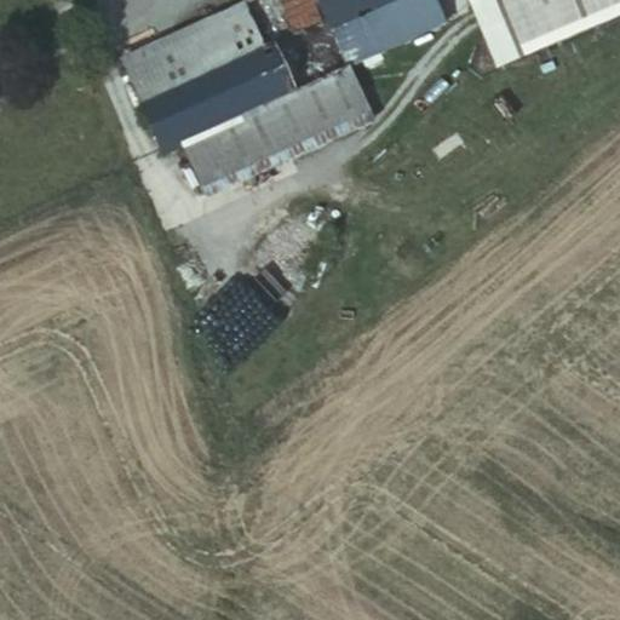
[(273,41),(325,17),(317,0),(246,0),(122,57),(142,98),(273,41)]
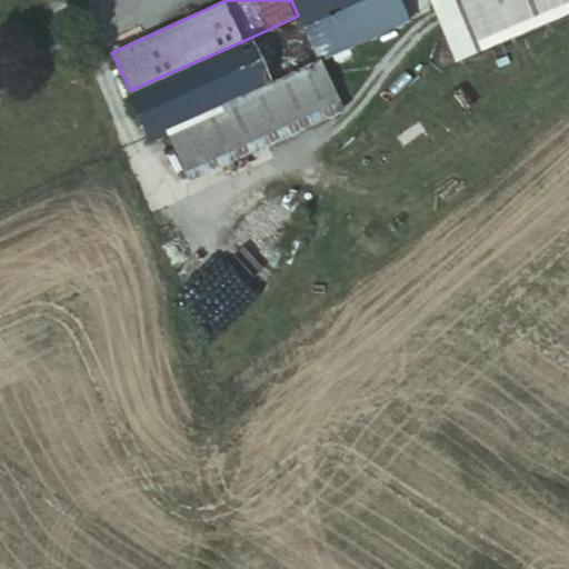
[(317,58),(408,18),(399,0),(291,0),(298,16),(317,58)]
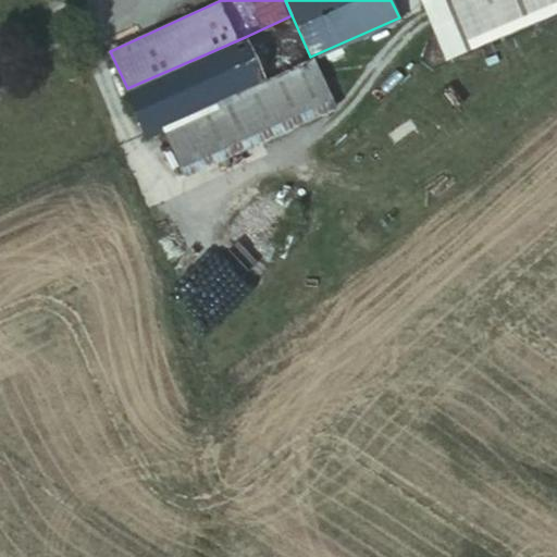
[(422,0),(444,65),(472,53),(449,0),(422,0)]
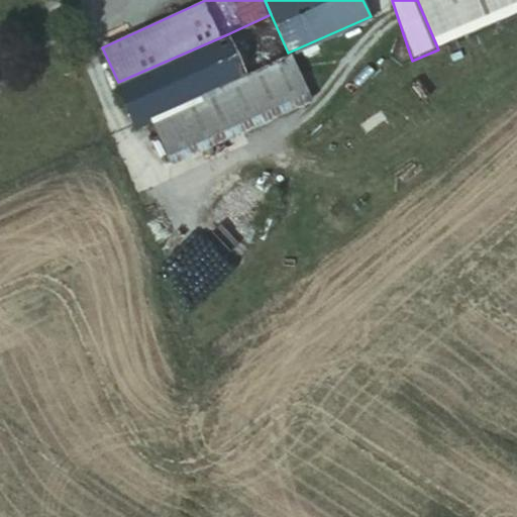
[(516,17),(516,0),(417,0),(438,49),(516,17)]
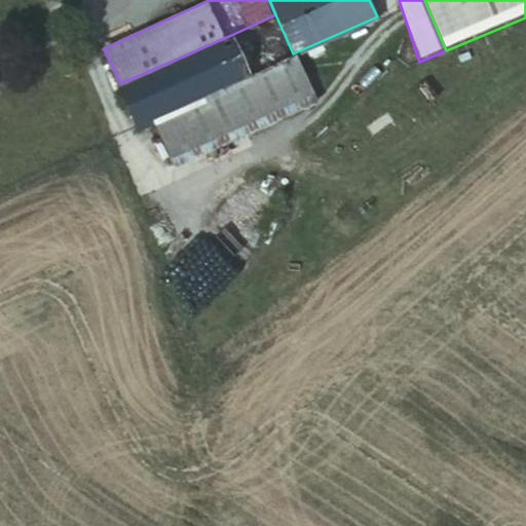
[(249,73),(293,53),(275,14),(231,35),(249,73)]
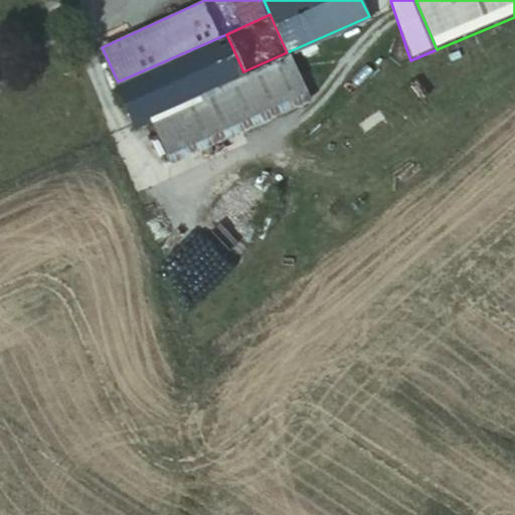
[(149,116),(243,71),(226,34),(118,81),(116,82),(134,123),(149,116)]
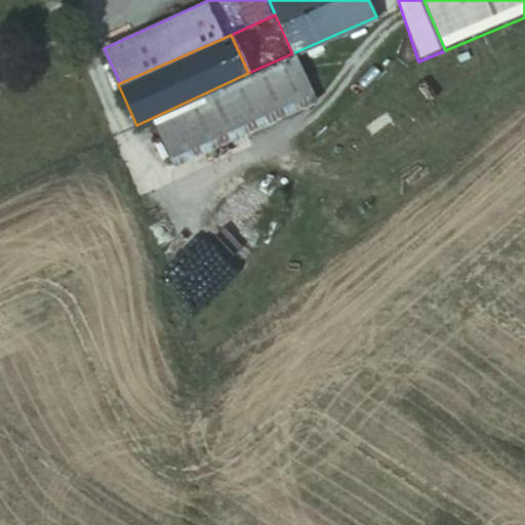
[(152,118),(155,123),(172,166),(317,103),(292,53),(152,118)]
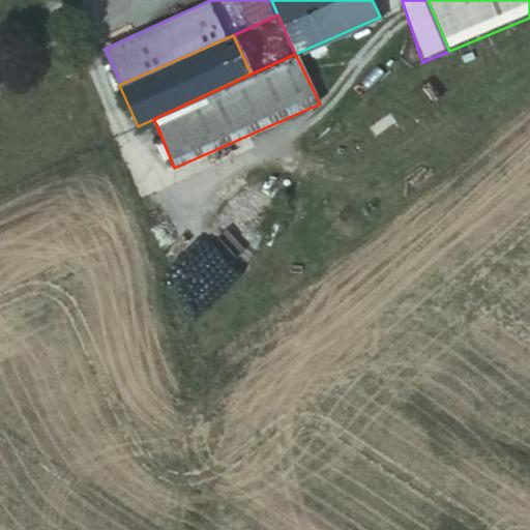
All buildings are outlined.
